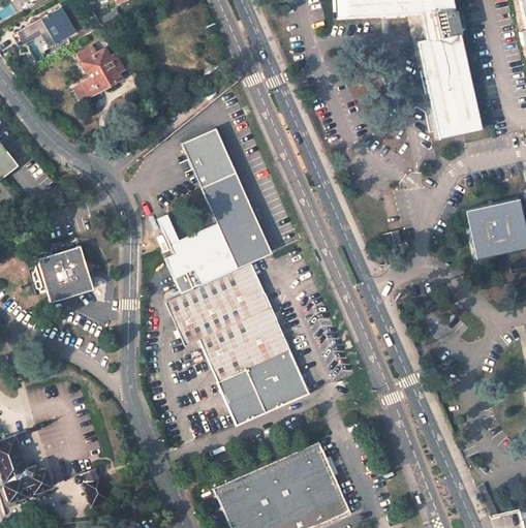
[(335,0),(336,21),(422,16),(428,40),(418,42),(439,141),(484,132),(455,0),(335,0)]
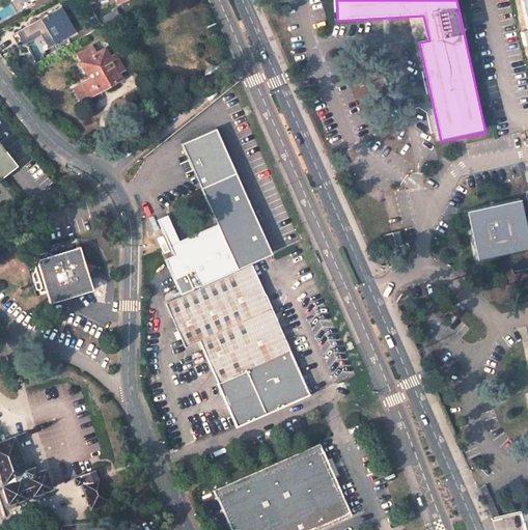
[(527,0),(518,0),(527,35),(527,0)]
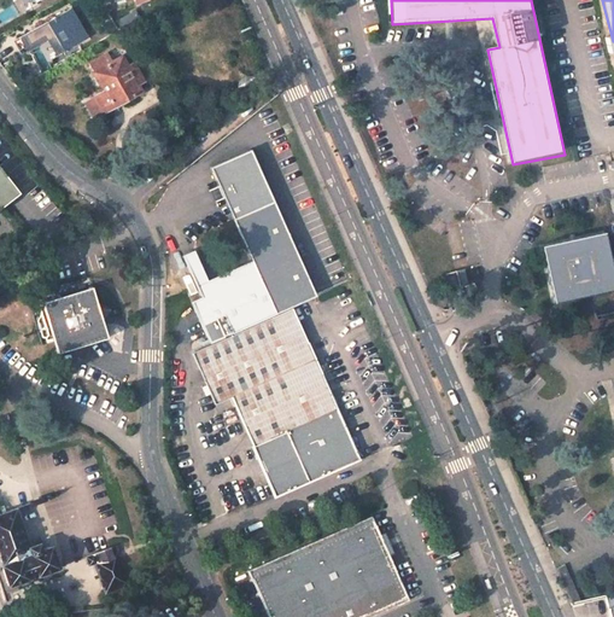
[(41,25),(46,36),(56,31),(65,51),(89,39),(77,15),(72,7),(41,25)]
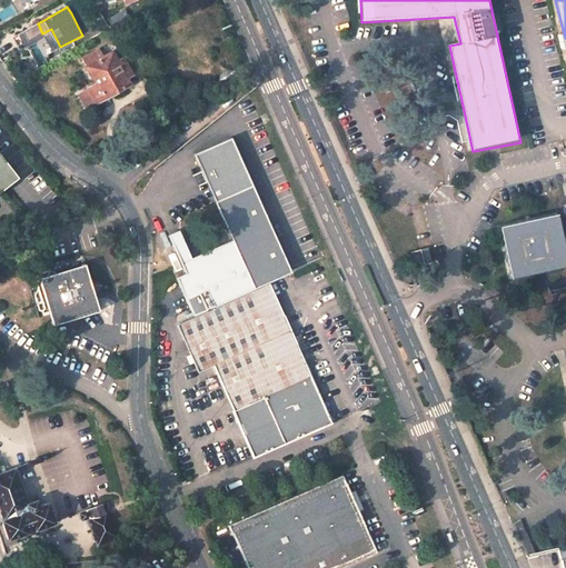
[(88,65),(98,82),(92,87),(99,100),(130,80),(126,73),(133,69),(125,55),(118,58),(113,50),(88,65)]
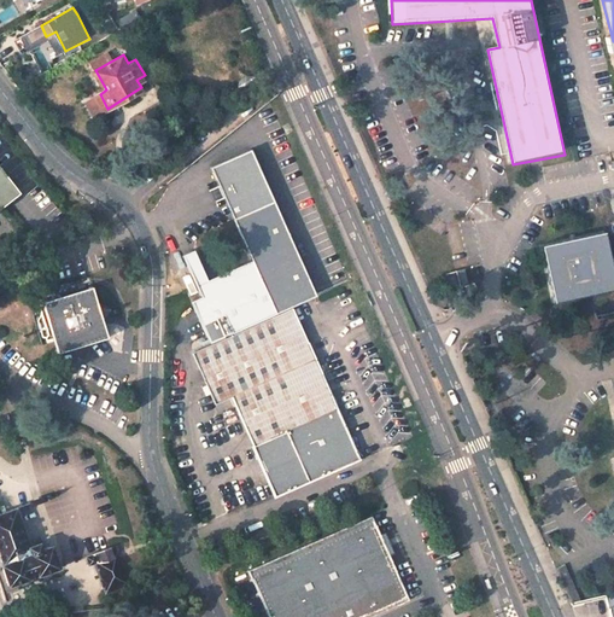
[(0,211),(11,205),(21,197),(0,168),(0,211)]
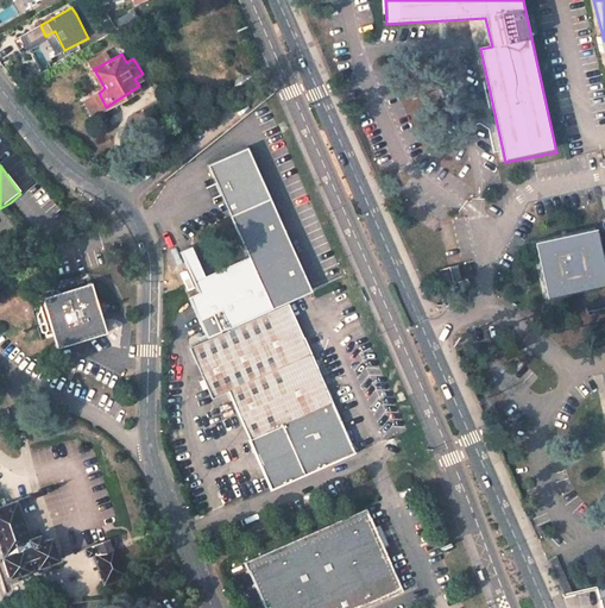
[(270,196),(231,214),(249,255),(214,270),(219,282),(188,296),(207,336),(207,337),(312,289),(270,196)]
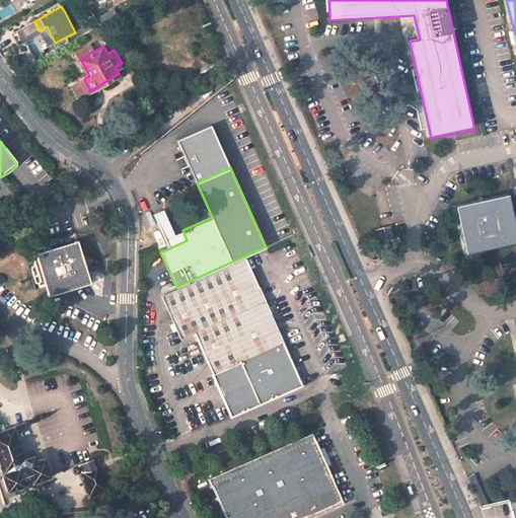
[(511,197),(458,208),(468,254),(515,244),(515,213),(511,197)]
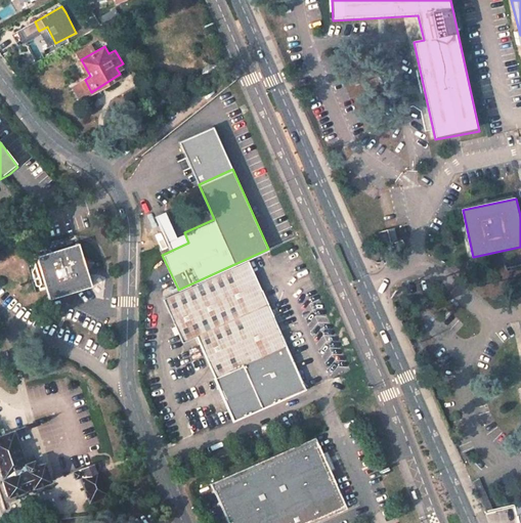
[(76,244),(34,257),(47,301),(90,287),(86,274),(92,263),(81,258),(76,244)]
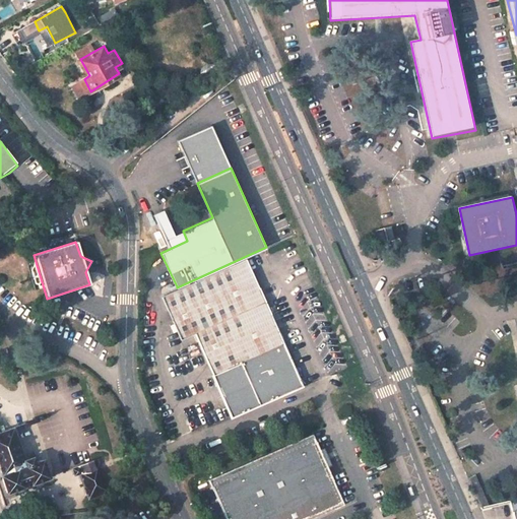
[(198,333),(217,375),(236,416),(263,403),(305,385),(247,258),(163,297),(183,340),(198,333)]
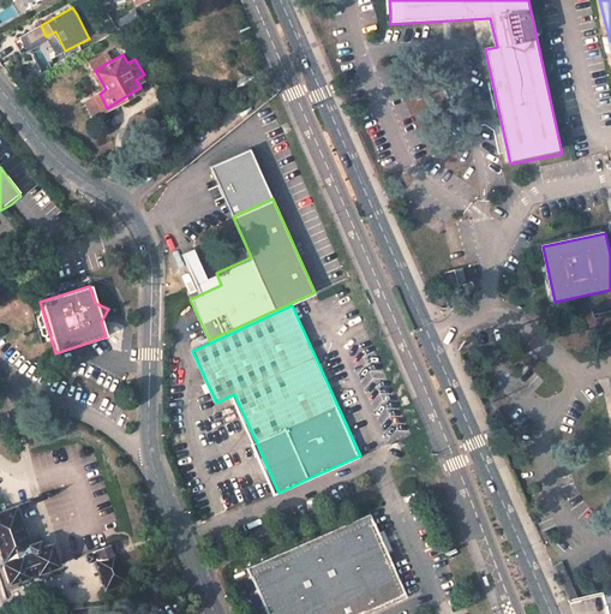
[(12,506),(0,511),(0,564),(7,584),(57,565),(48,543),(37,547),(36,540),(27,543),(12,506)]
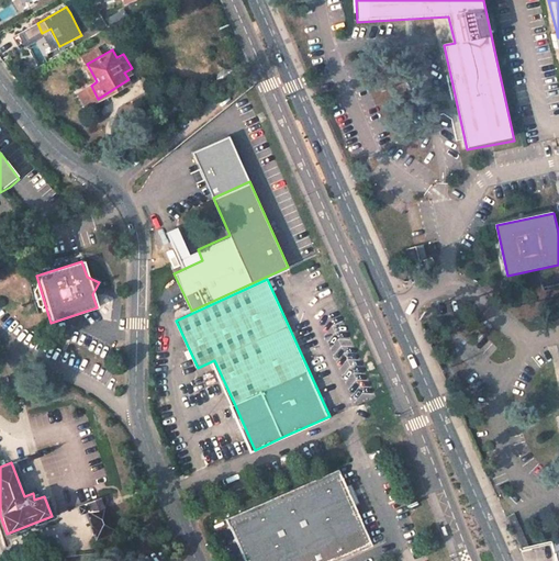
[(342,470),(228,520),(247,560),(339,560),(377,545),(342,470)]
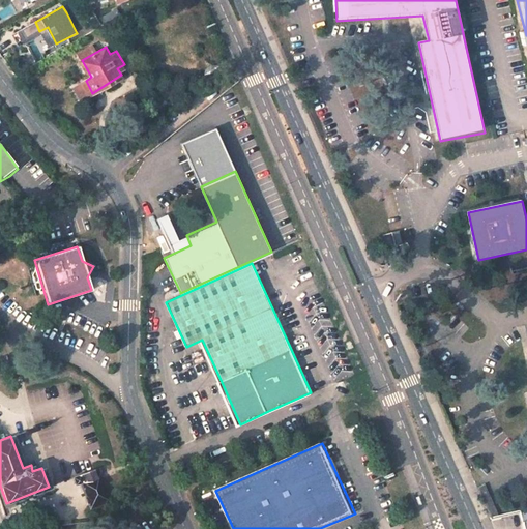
[(82,485),(89,507),(93,505),(94,509),(99,507),(98,503),(110,499),(104,464),(78,474),(82,485)]
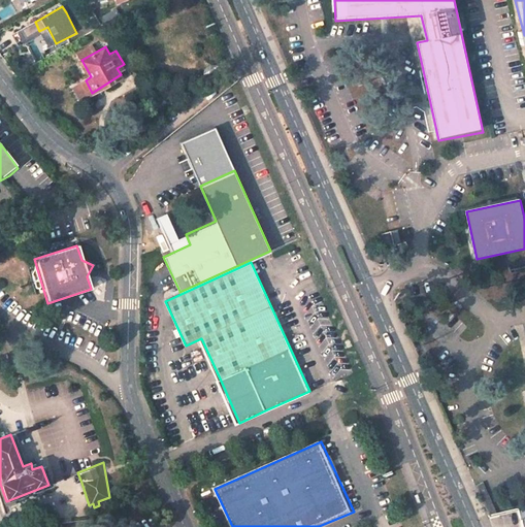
[(490,522),(499,519),(486,487),(477,491),(490,522)]
